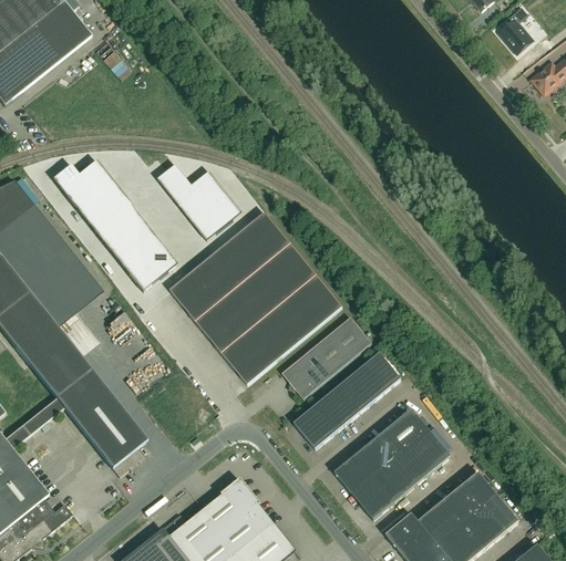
[(0,97),(3,102),(91,33),(65,0),(0,0),(0,97)]
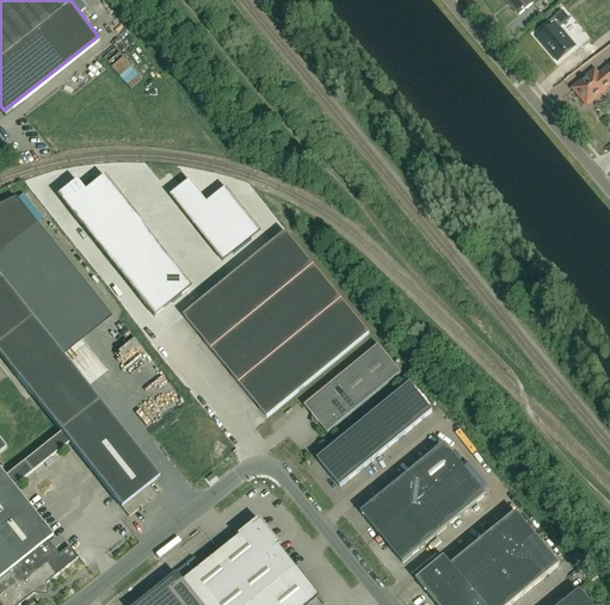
[(511,0),(518,10),(530,0),(511,0)]
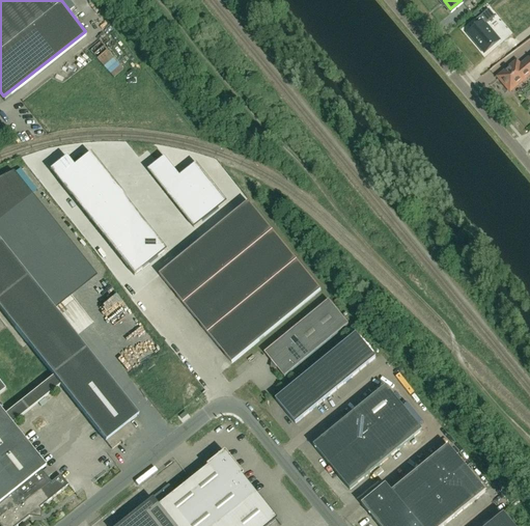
[(478,20),(468,29),(483,48),(498,36),(484,20),(494,11),(487,5),(474,16),(478,20)]
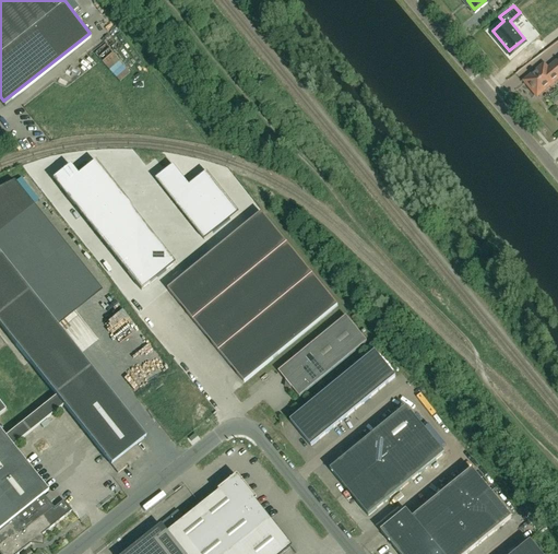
[(544,85),(557,72),(557,54),(547,62),(543,58),(536,63),(538,66),(525,75),(536,89),(543,84),(544,85)]
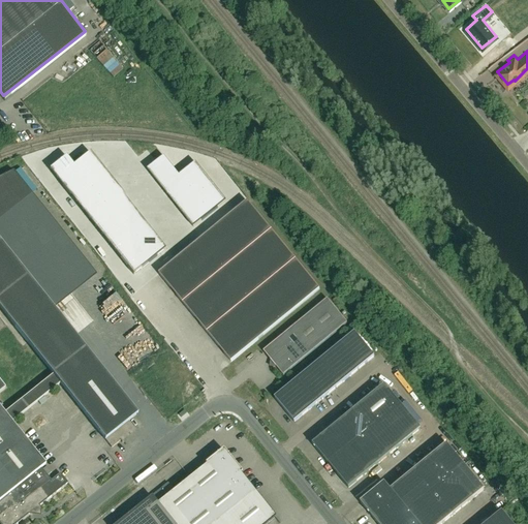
[(79,168),(85,177),(101,163),(89,147),(72,160),(79,168)]
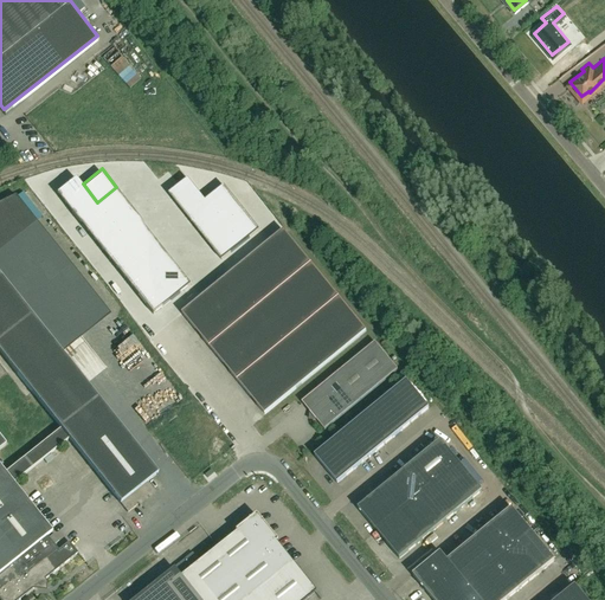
[(64,199),(83,184),(75,173),(56,188),(64,199)]
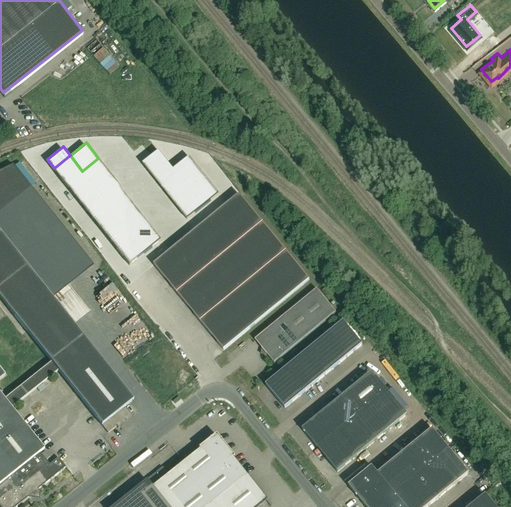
[(158,147),(142,160),(148,168),(165,155),(158,147)]
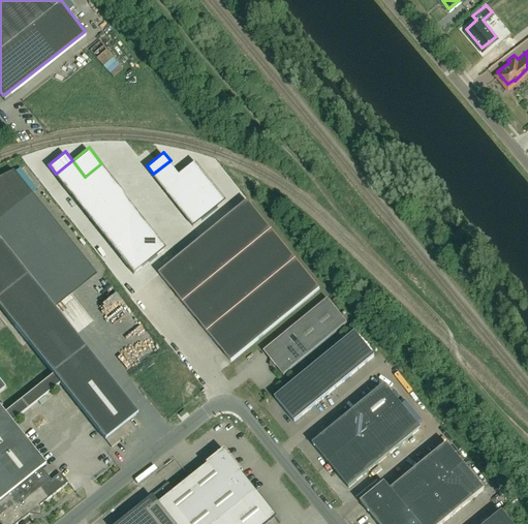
[(195,158),(179,172),(183,177),(189,185),(206,172),(195,158)]
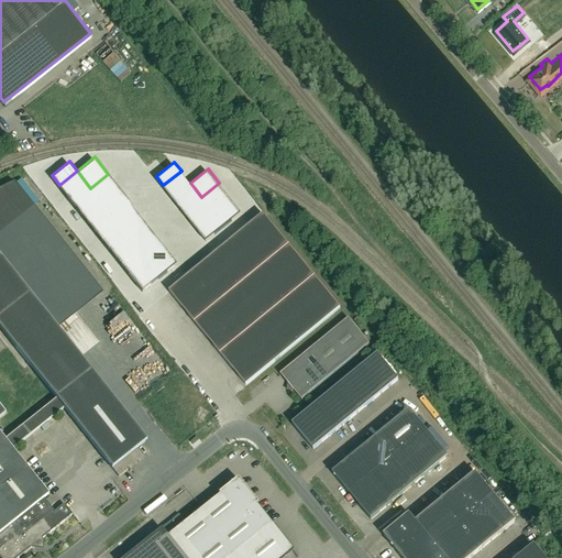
[(77,171),(59,185),(66,194),(84,179),(77,171)]
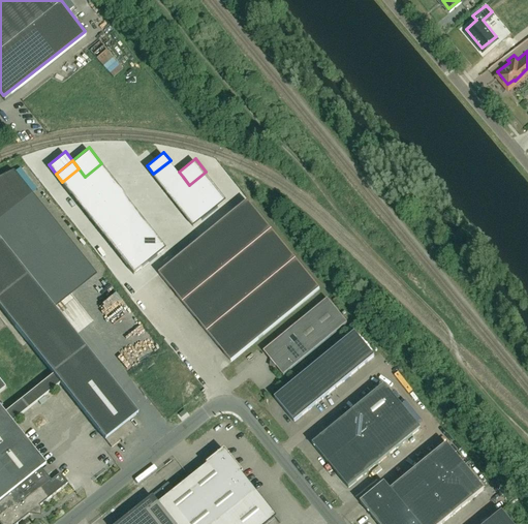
[(171,160),(153,174),(160,182),(177,168),(171,160)]
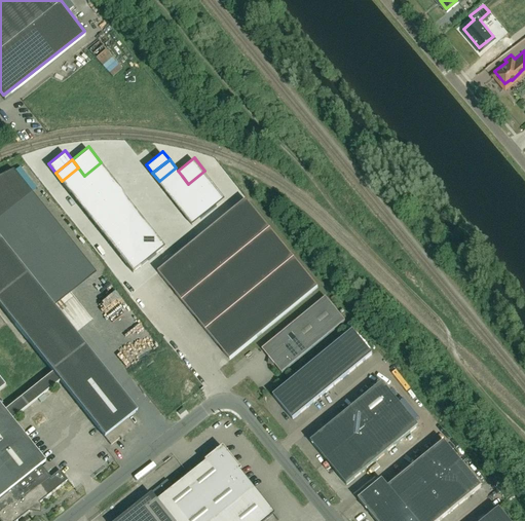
[(108,171),(101,162),(84,176),(91,184),(108,171)]
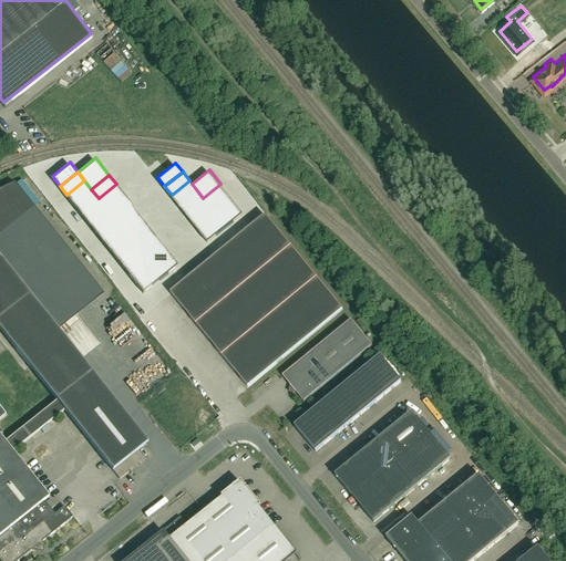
[(0,556),(3,560),(9,560),(33,542),(32,541),(32,539),(41,540),(39,538),(50,529),(72,512),(64,501),(53,509),(49,504),(43,496),(48,492),(12,447),(63,406),(112,466),(119,474),(144,454),(137,446),(146,438),(63,333),(50,315),(1,257),(0,255),(0,228),(33,203),(14,178),(0,185),(0,325),(14,344),(55,396),(4,437),(0,432),(0,412),(3,409),(0,405),(0,556)]
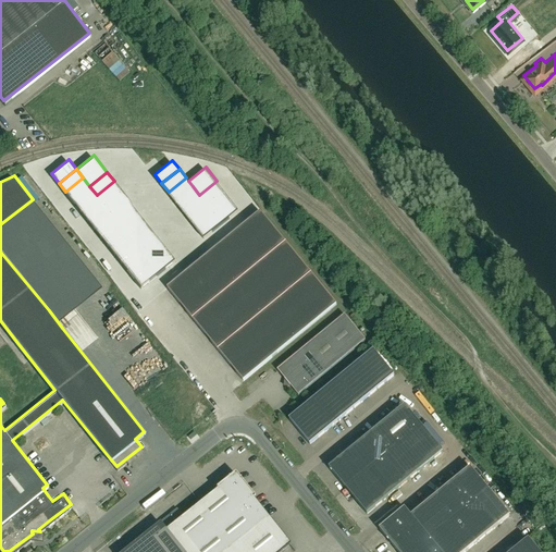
[(65,192),(72,200),(89,186),(83,178),(65,192)]
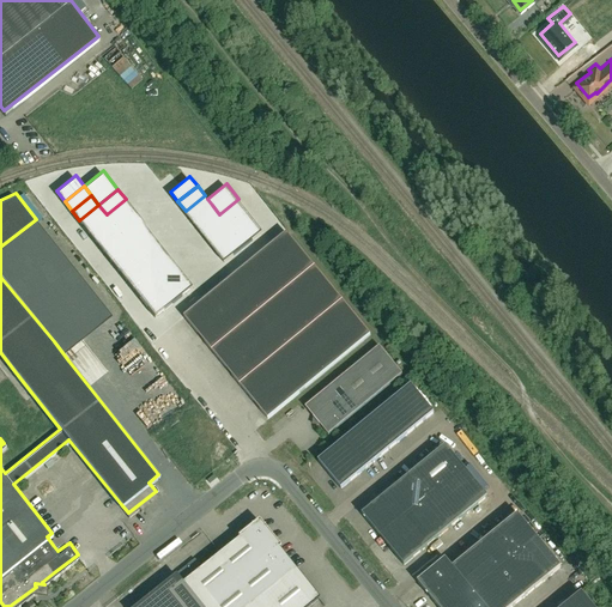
[(186,211),(193,220),(212,205),(207,199),(205,195),(186,211)]
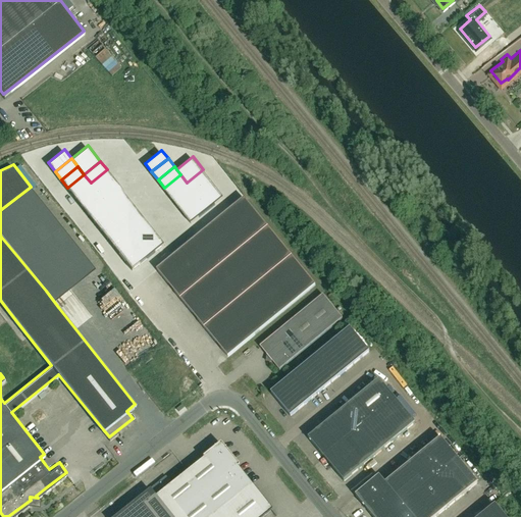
[(91,183),(97,190),(113,177),(107,169),(91,183)]
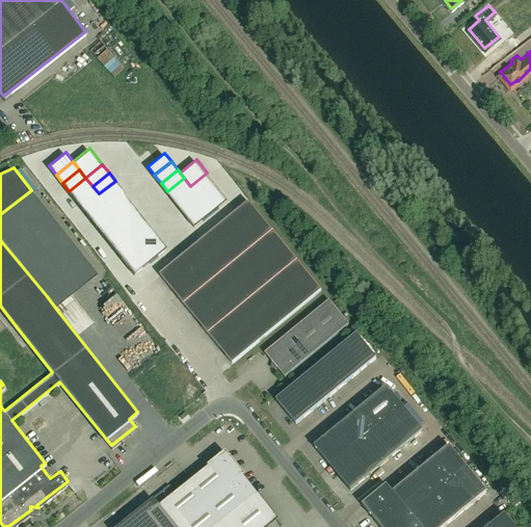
[(213,181),(207,173),(190,186),(197,194),(213,181)]
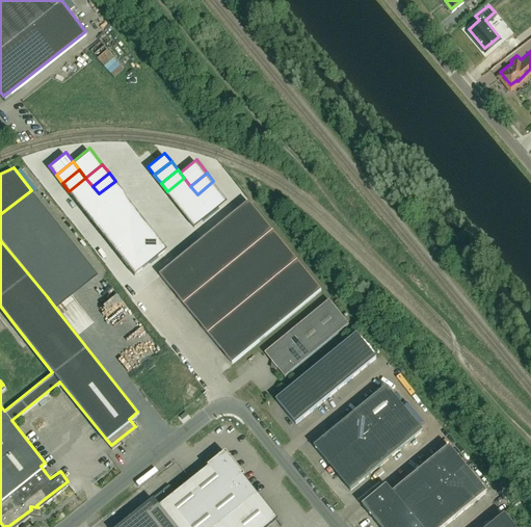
[(93,186),(85,178),(69,191),(76,199),(93,186)]
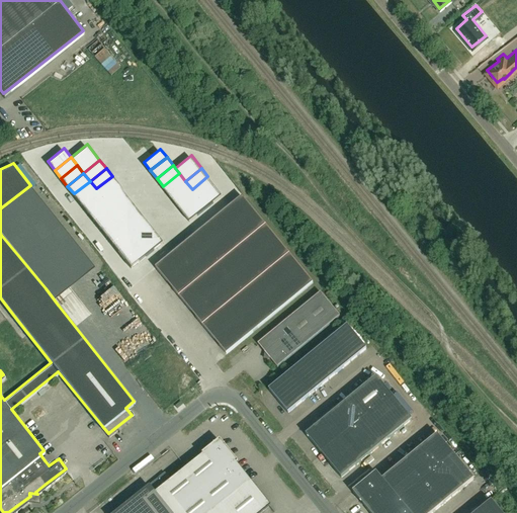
[(185,181),(179,173),(163,186),(169,194),(185,181)]
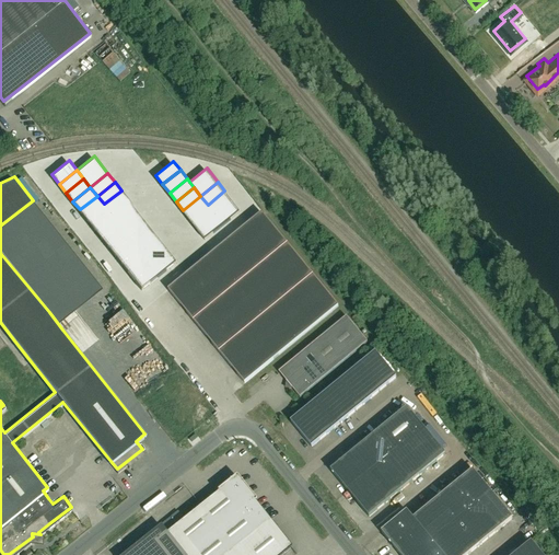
[(121,191),(104,204),(111,212),(128,199),(121,191)]
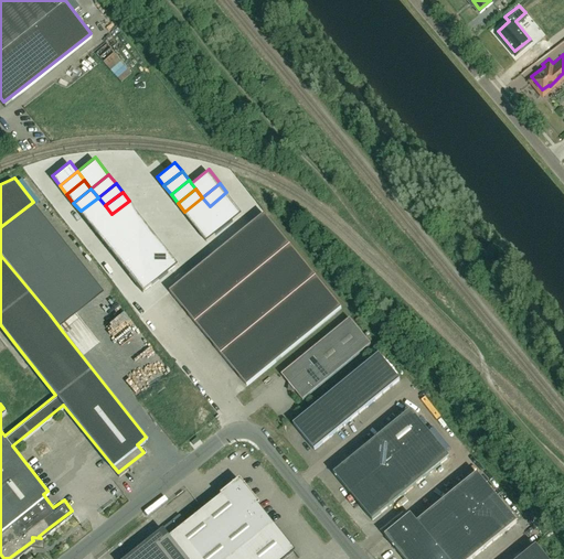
[(226,192),(210,206),(216,214),(234,201),(226,192)]
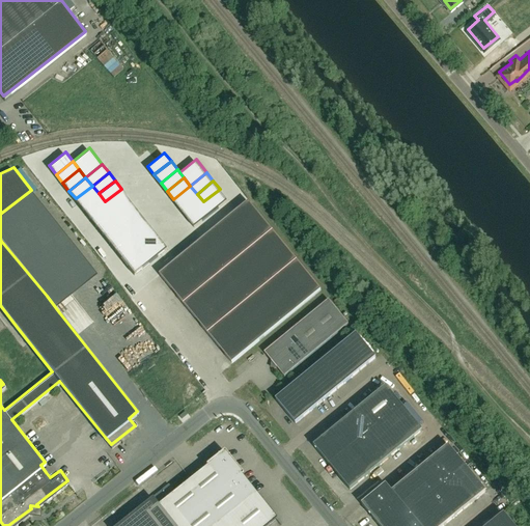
[(92,186),(76,198),(82,206),(99,193),(92,186)]
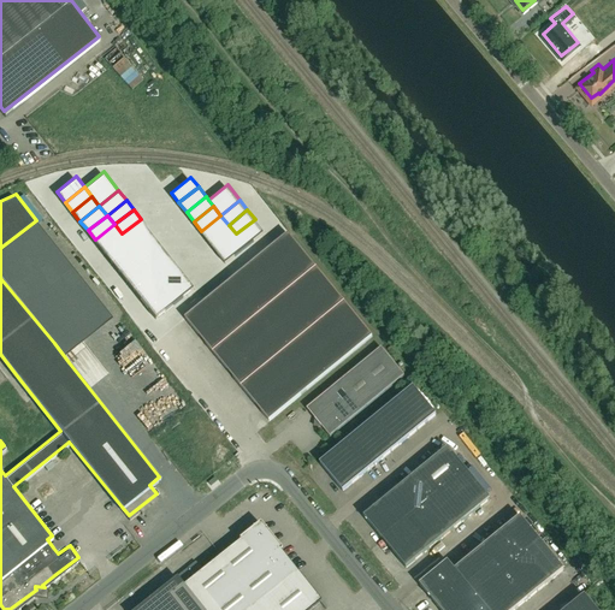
[(201,231),(208,241),(229,225),(220,215),(201,231)]
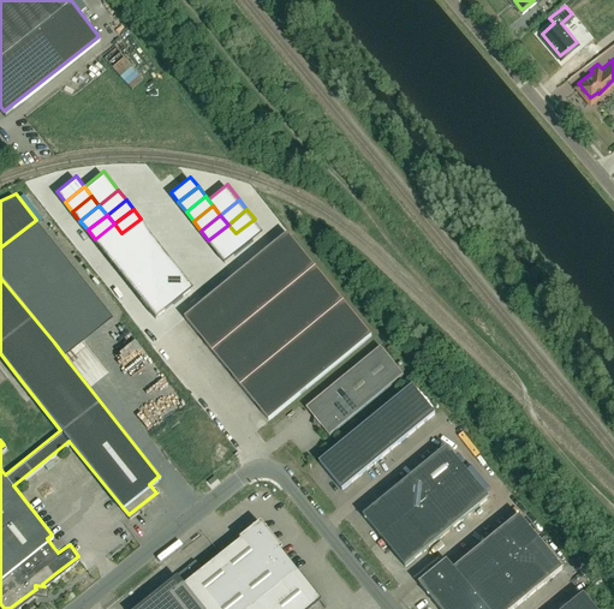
[(148,227),(141,219),(121,233),(129,243),(148,227)]
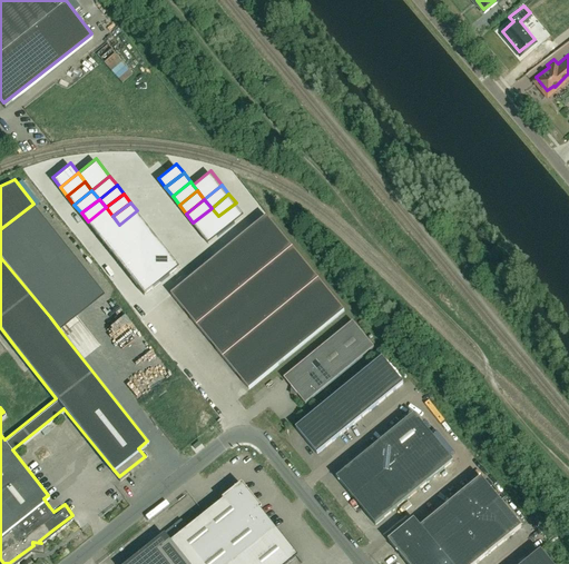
[(236,203),(218,216),(225,226),(243,211),(236,203)]
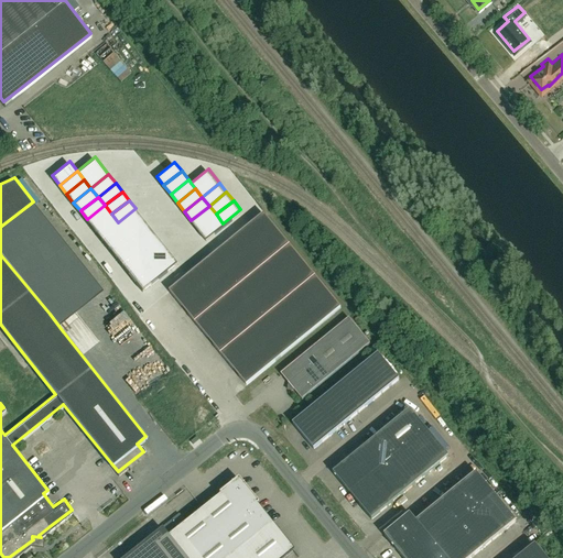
[(87,219),(94,228),(111,214),(105,205),(87,219)]
